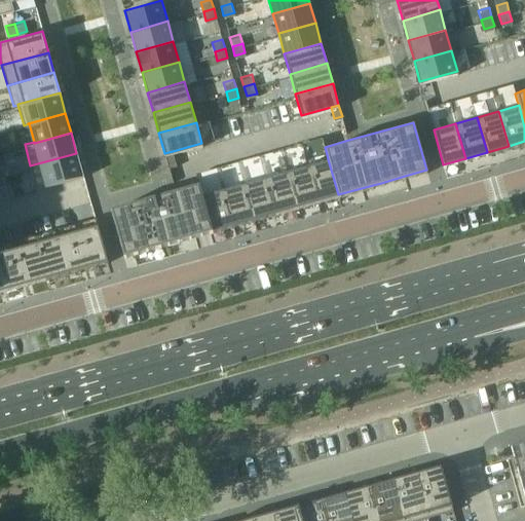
[(173,151),(164,153),(167,165),(176,162),(173,151)]
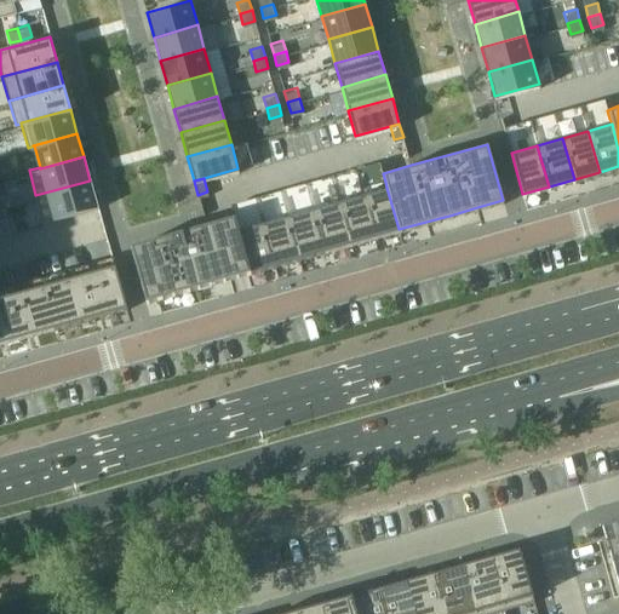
[(90,181),(35,195),(43,221),(97,205),(90,181)]
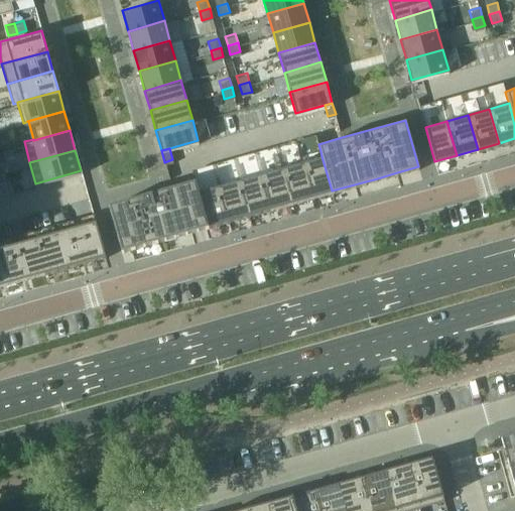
[(301,161),(310,197),(332,190),(322,156),(301,161)]
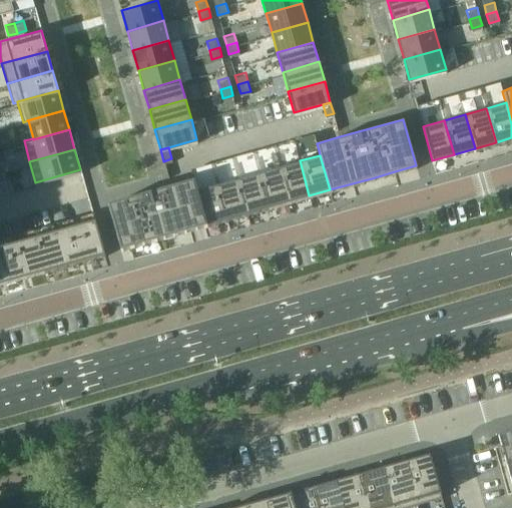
[(279,166),(289,201),(309,195),(300,160),(279,166)]
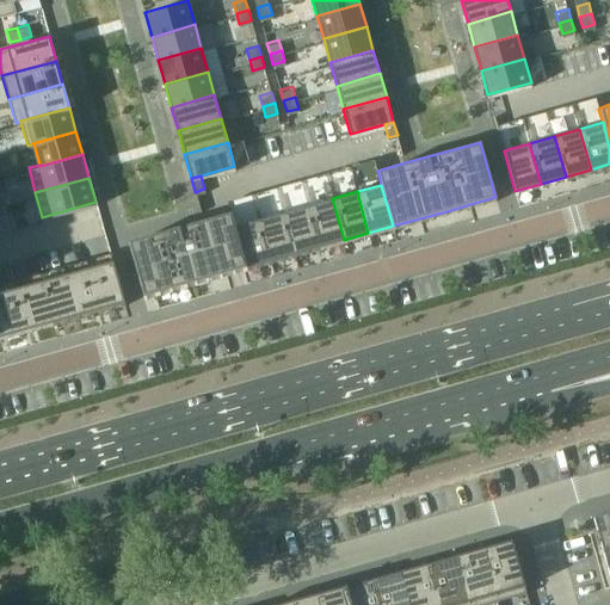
[(332,198),(308,205),(320,247),(344,240),(332,198)]
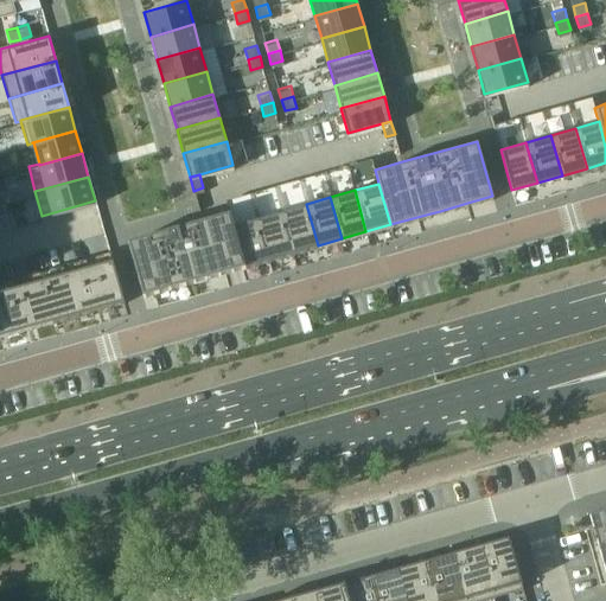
[(293,251),(318,245),(306,204),(281,211),(293,251)]
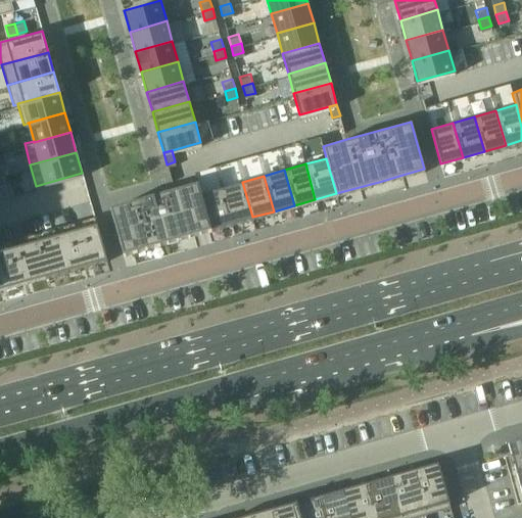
[(207,230),(210,229),(201,193),(199,189),(197,182),(194,183),(187,184),(181,186),(174,188),(109,206),(121,244),(123,251),(123,253),(125,252),(132,250),(137,249),(144,247),(194,233),(200,232),(207,230)]
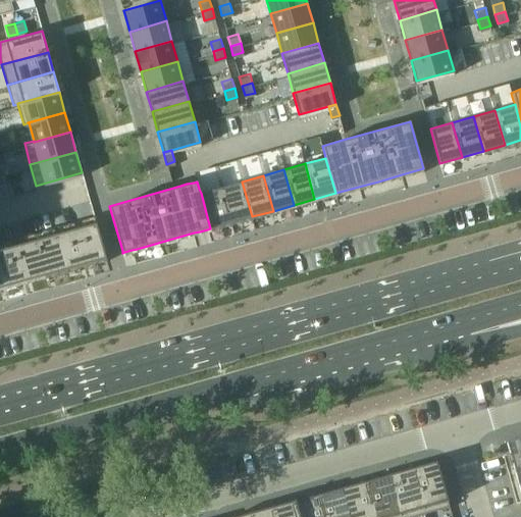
[(242,182),(221,187),(231,222),(252,216),(242,182)]
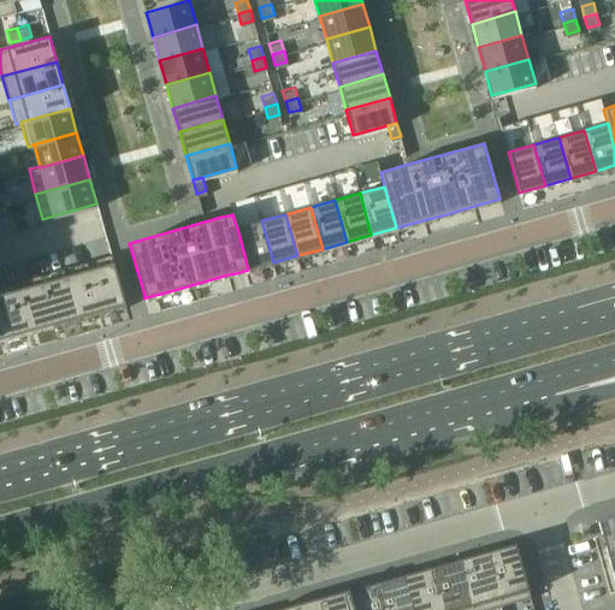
[(261,220),(237,227),(248,270),(273,262),(261,220)]
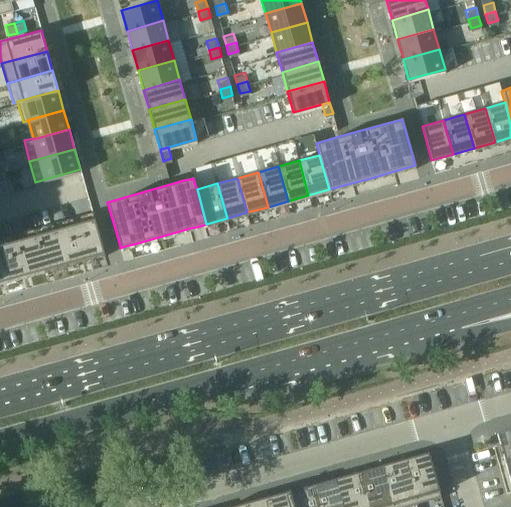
[(94,218),(73,224),(83,259),(104,253),(94,218)]
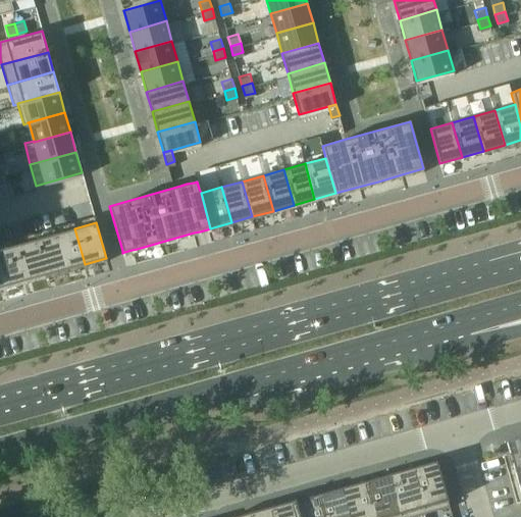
[(74,228),(55,234),(65,270),(85,264),(74,228)]
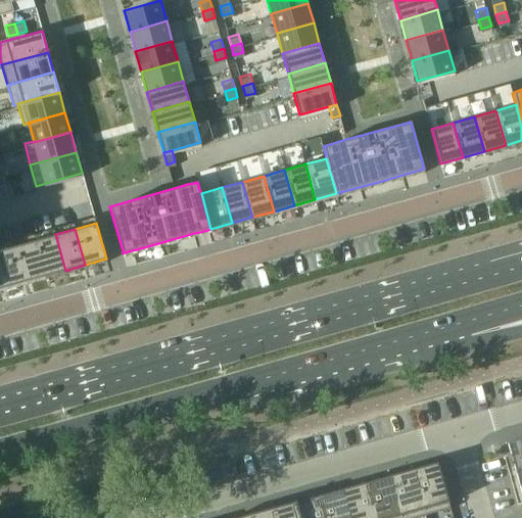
[(55,234),(35,240),(45,276),(65,271),(55,234)]
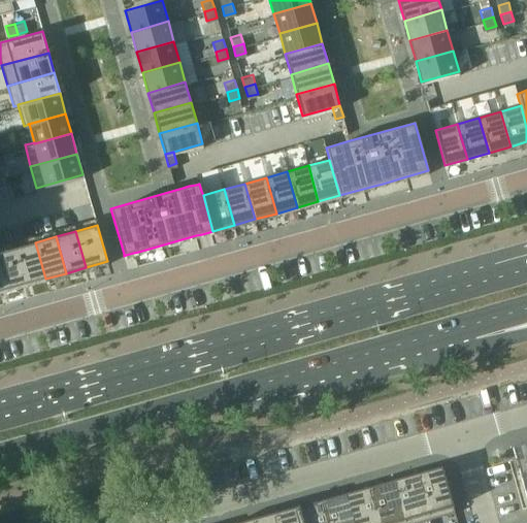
[(35,242),(14,249),(25,285),(45,279),(35,242)]
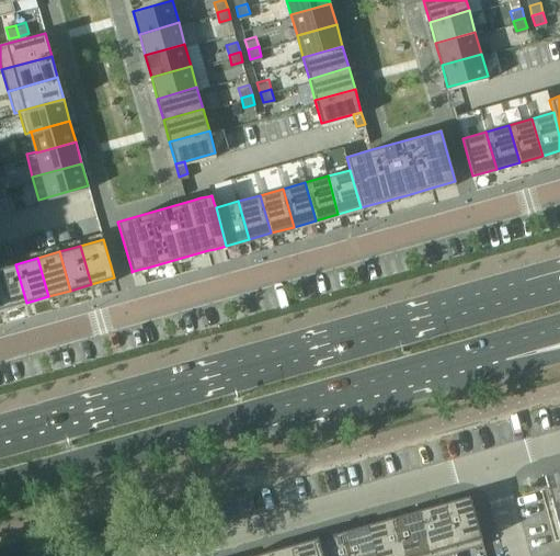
[(15,264),(0,268),(0,290),(6,308),(26,303),(15,264)]
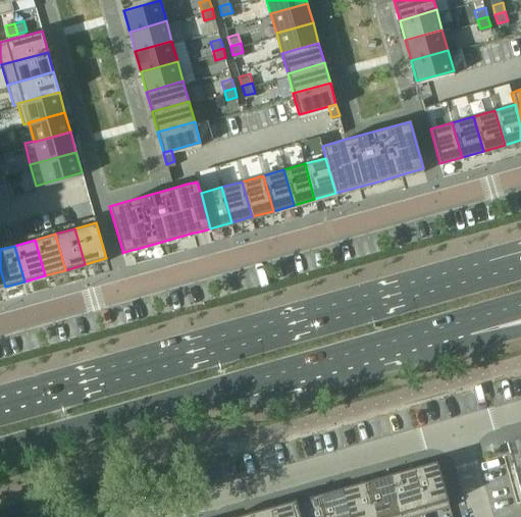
[(508,440),(506,441),(507,443),(509,450),(520,493),(520,435),(517,437),(508,440)]
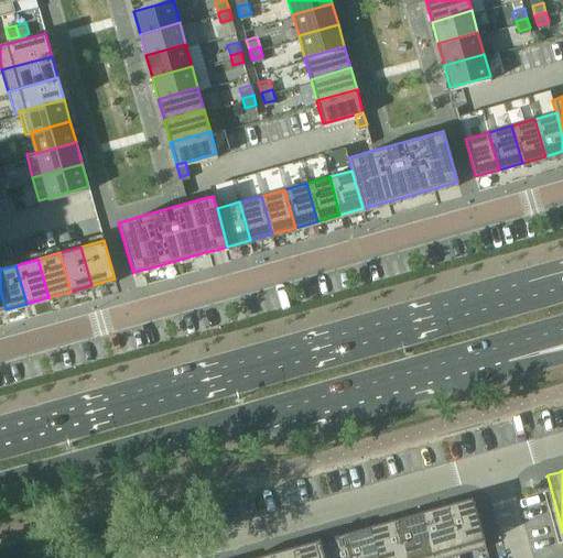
[(472,498),(446,504),(459,551),(485,544),(472,498)]
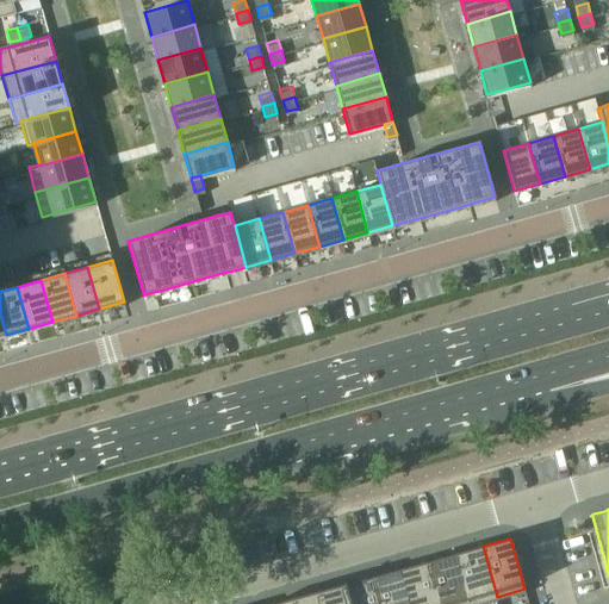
[(483,546),(454,553),(468,603),(497,597),(483,546)]
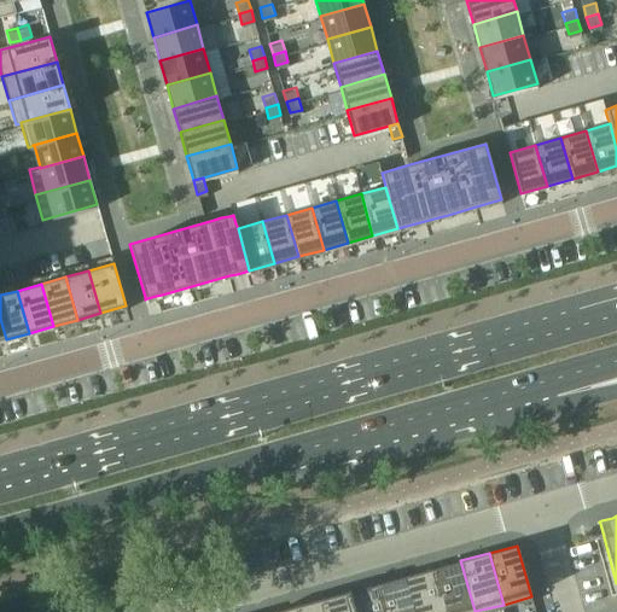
[(475,611),(460,560),(432,569),(444,611),(475,611)]
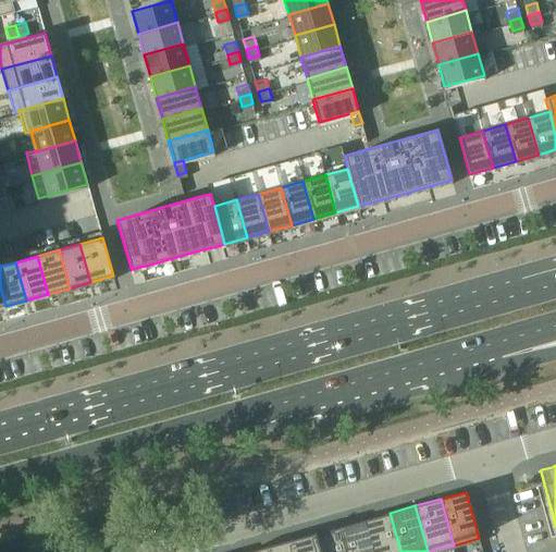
[(400,551),(390,513),(365,519),(373,551),(400,551)]
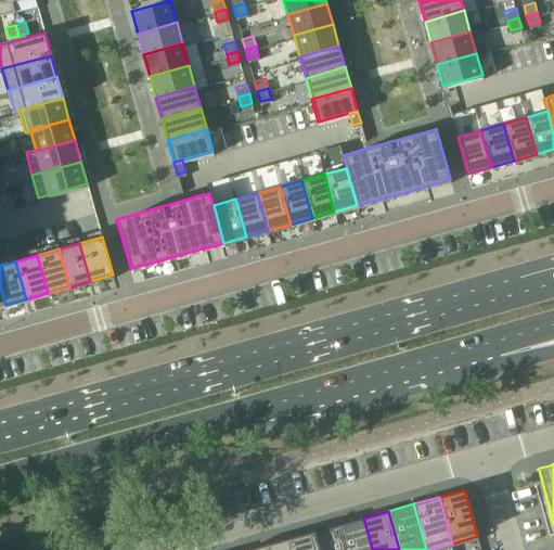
[(372,549),(363,517),(338,525),(345,549),(372,549)]
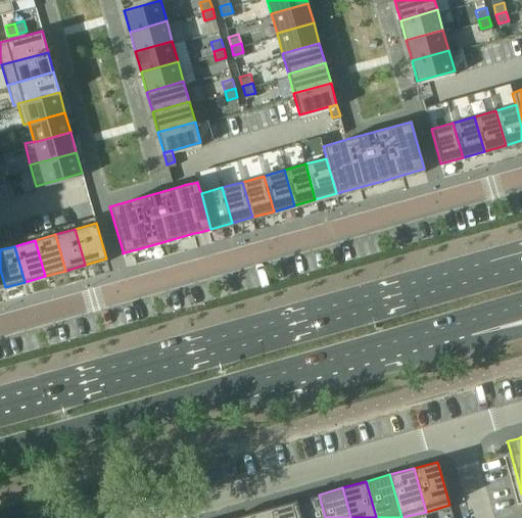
[(325,517),(319,495),(295,501),(299,517),(325,517)]
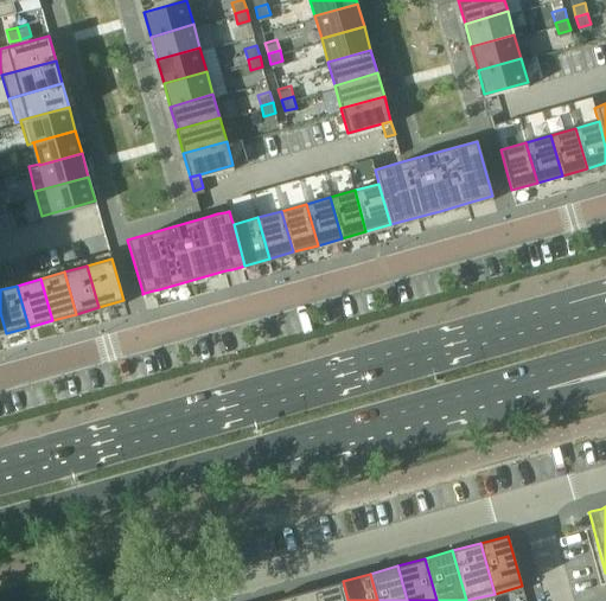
[(348,600),(343,581),(318,588),(321,600),(348,600)]
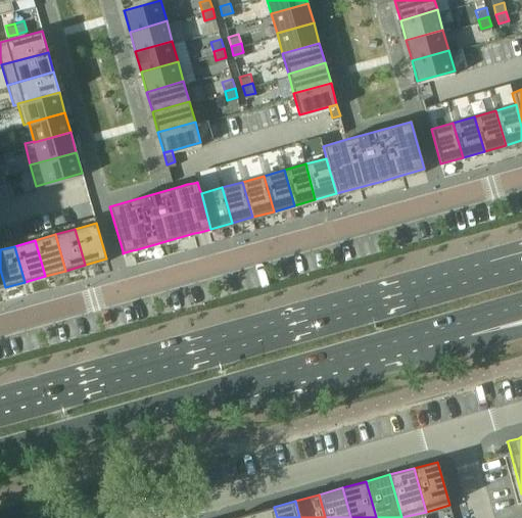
[(277,517),(274,507),(253,513),(253,517),(277,517)]
